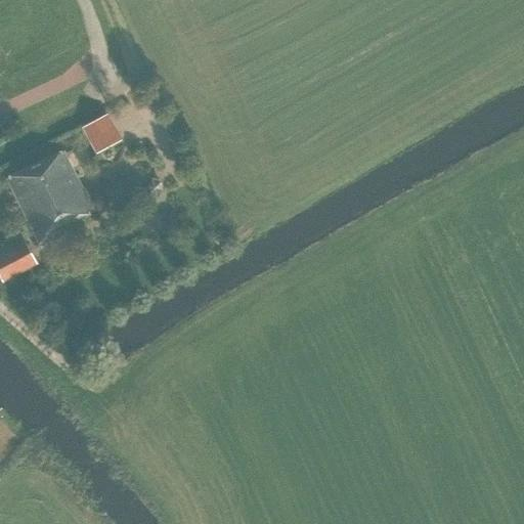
[(98,155),(114,146),(99,119),(84,127),(98,155)]
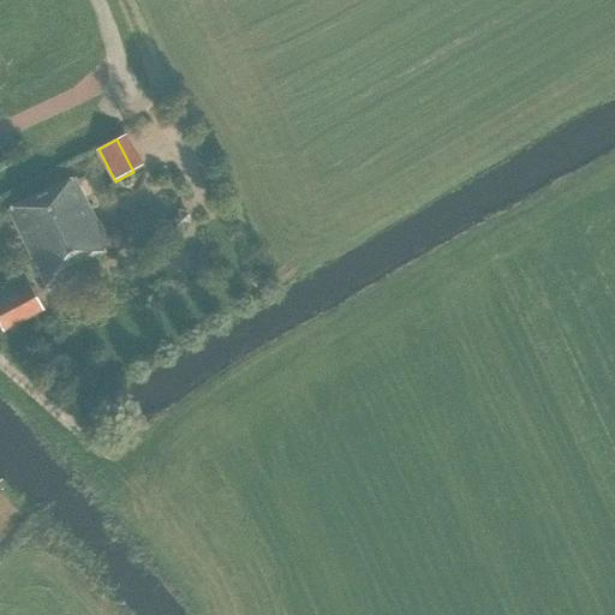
[(90,258),(109,249),(73,178),(9,210),(47,286),(93,263),(90,258)]
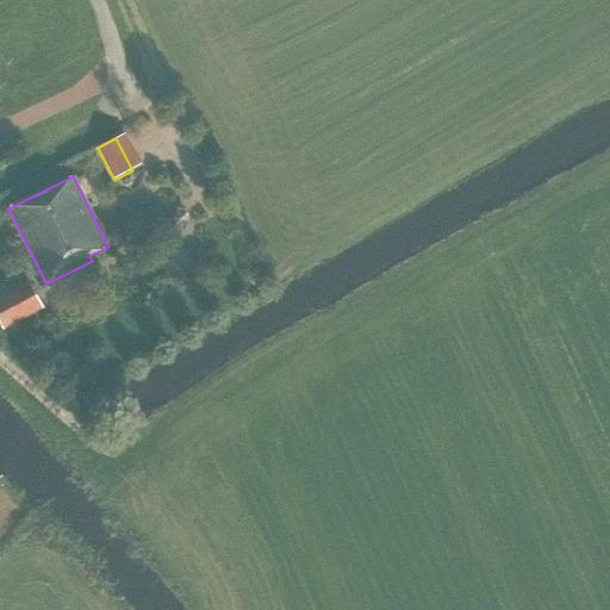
[(43,307),(30,282),(0,297),(0,322),(2,329),(43,307)]
